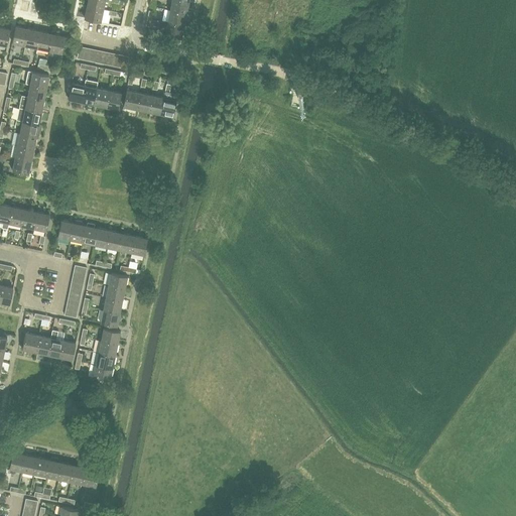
[(103,9),(105,0),(88,0),(87,5),(103,9)]
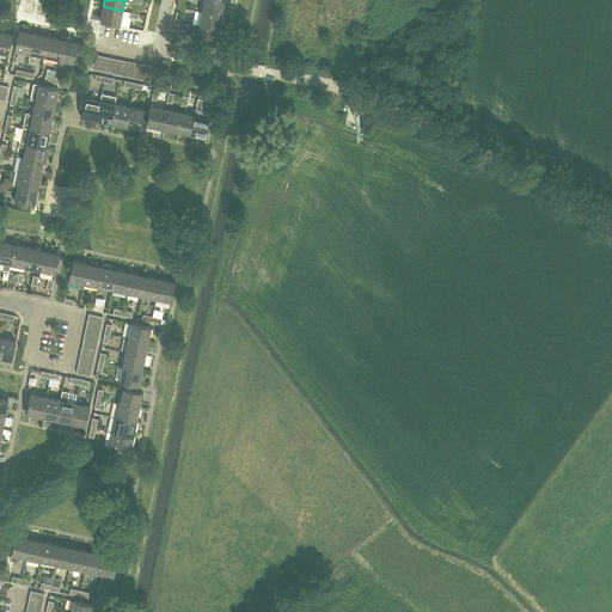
[(221,16),(225,1),(218,0),(203,0),(202,12),(221,16)]
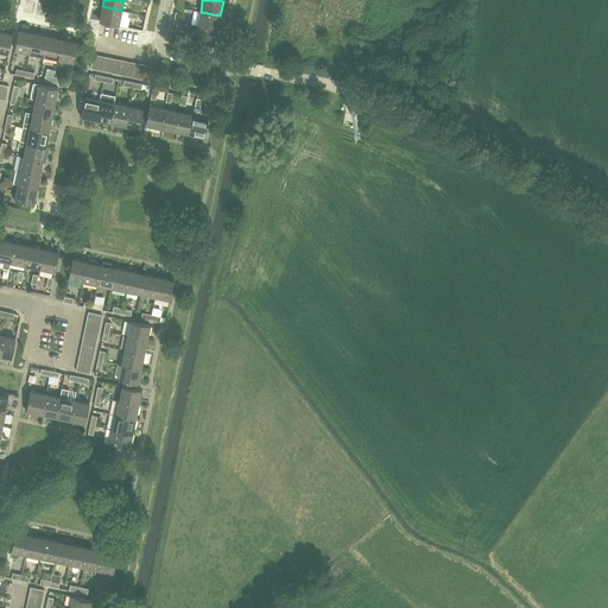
[(119,25),(121,11),(102,6),(100,21),(119,25)]
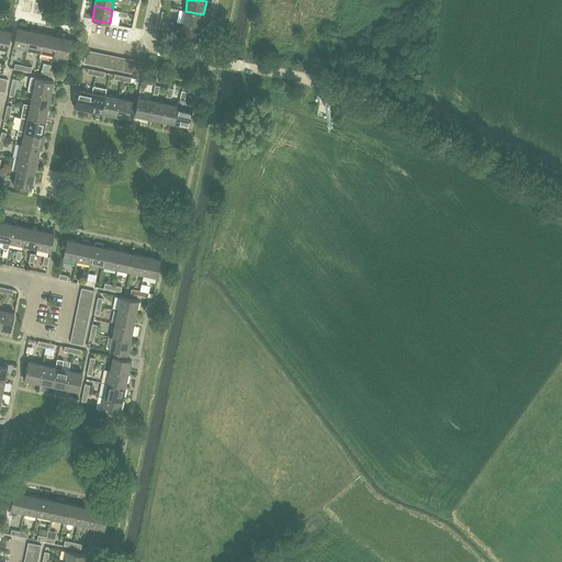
[(201,27),(203,14),(186,11),(182,24),(201,27)]
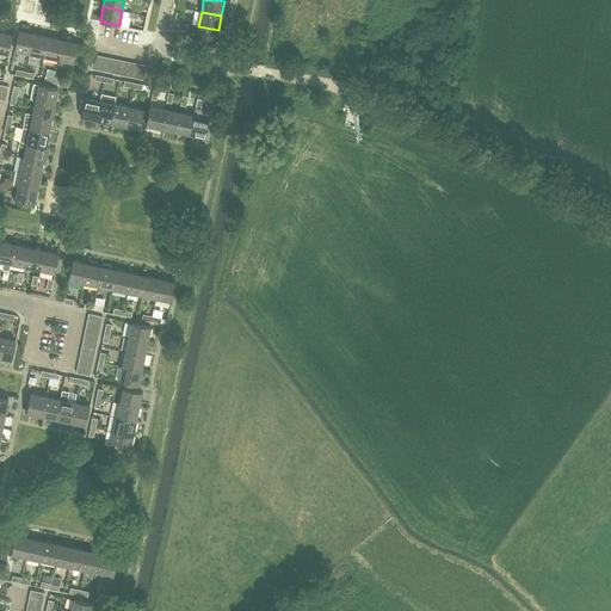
[(215,45),(218,30),(198,26),(197,35),(191,34),(190,39),(215,45)]
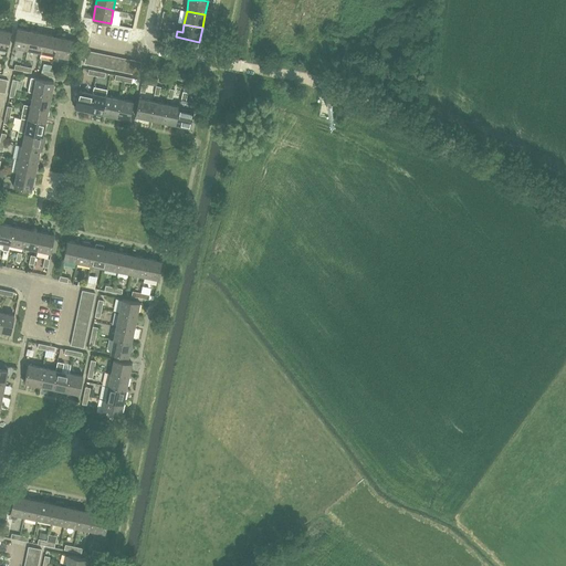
[(0,29),(0,48),(8,50),(11,32),(0,29)]
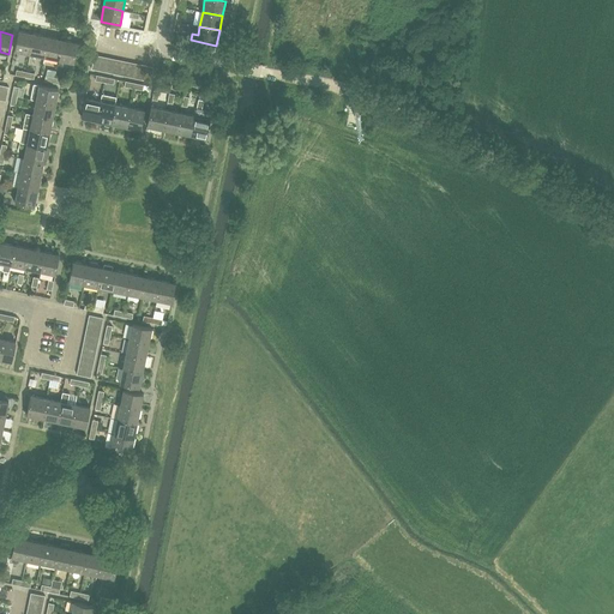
[(30,53),(34,34),(18,31),(14,50),(30,53)]
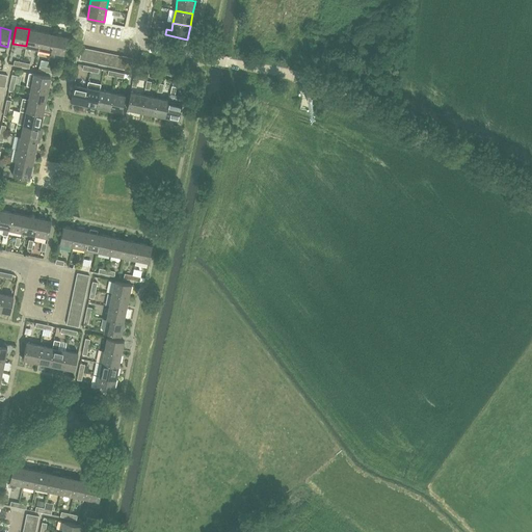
[(38,49),(42,32),(29,29),(26,46),(38,49)]
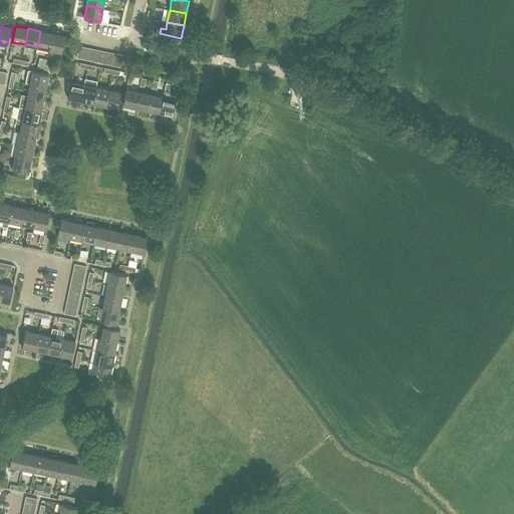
[(49,50),(52,33),(40,31),(37,47),(49,50)]
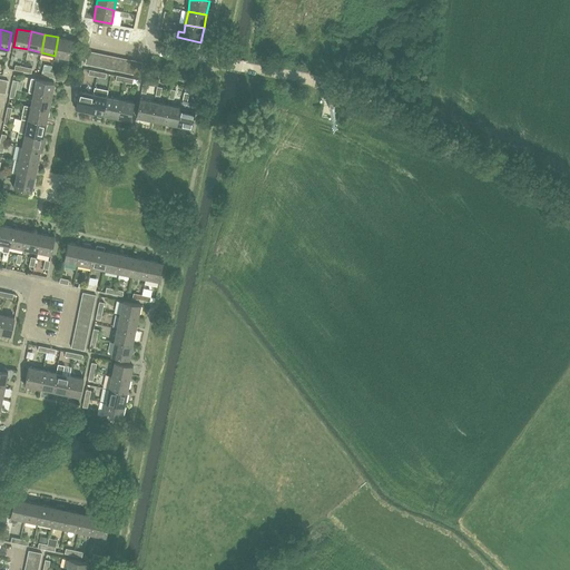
[(58,37),(55,56),(69,58),(72,40),(58,37)]
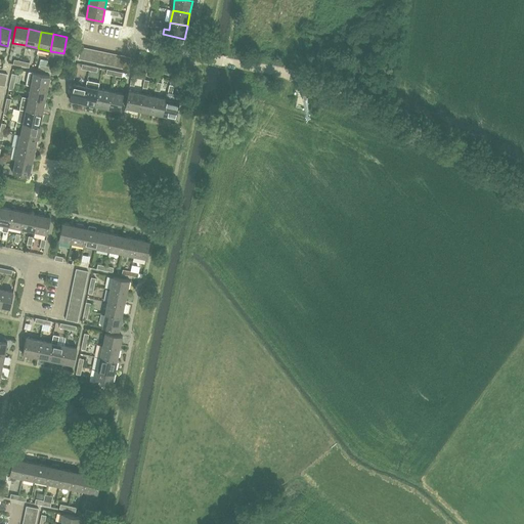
[(84,60),(86,48),(81,47),(78,58),(84,60)]
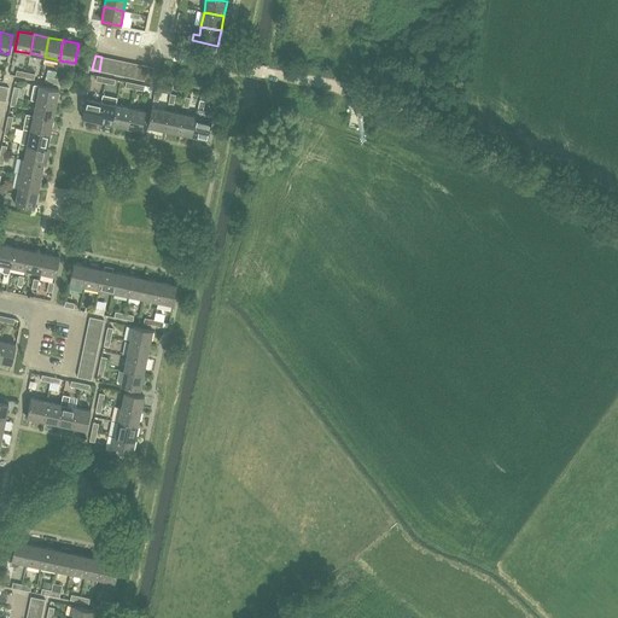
[(149,66),(145,81),(152,82),(155,68),(149,66)]
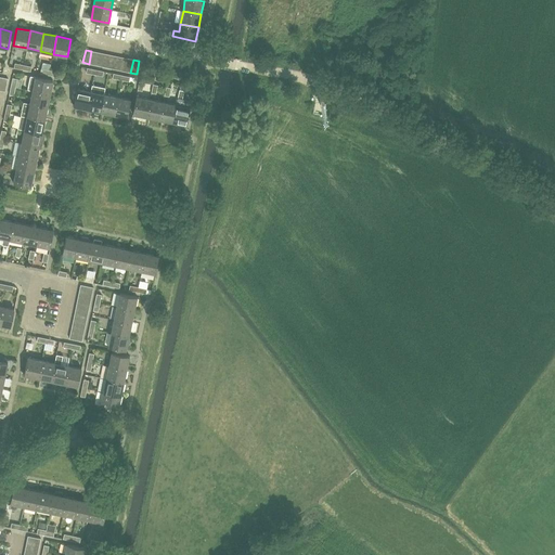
[(33,90),(50,94),(53,80),(36,77),(33,90)]
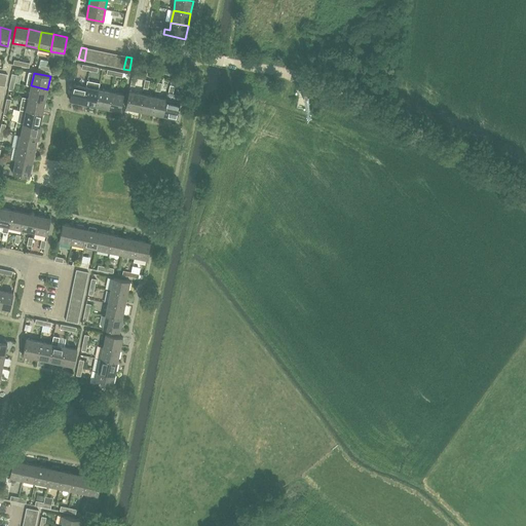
[(82,103),(86,86),(73,83),(70,101),(82,103)]
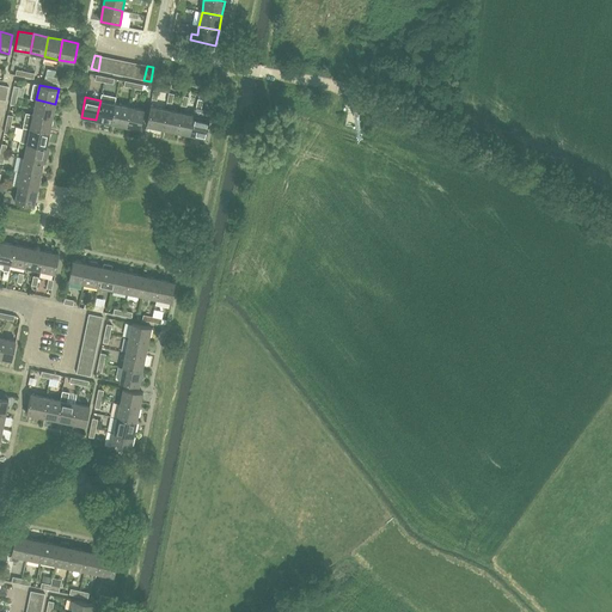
[(53,118),(55,104),(36,99),(34,115),(53,118)]
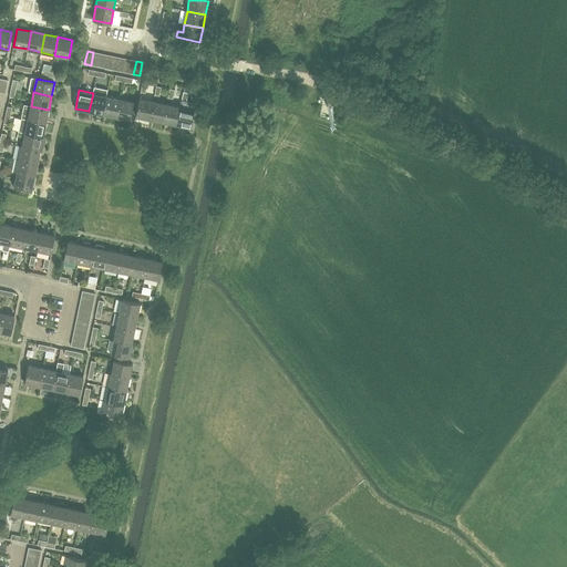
[(191,127),(194,110),(196,103),(186,101),(188,93),(183,92),(181,106),(176,124),(191,127)]
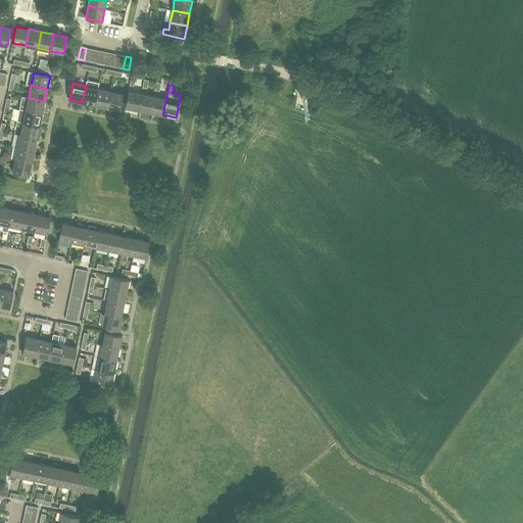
[(95,105),(98,89),(86,86),(82,102),(95,105)]
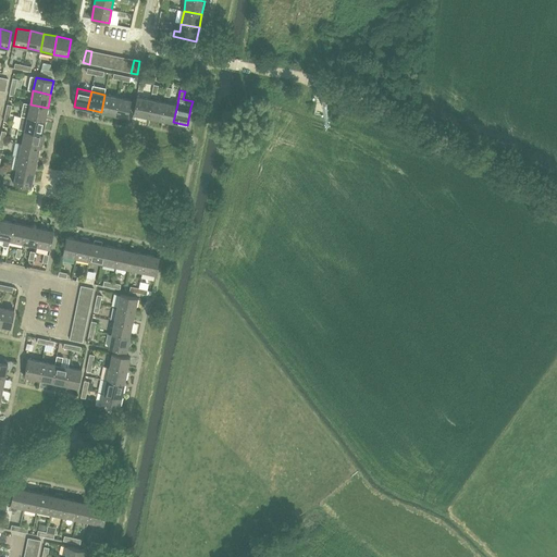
[(114,114),(118,97),(104,95),(101,112),(114,114)]
